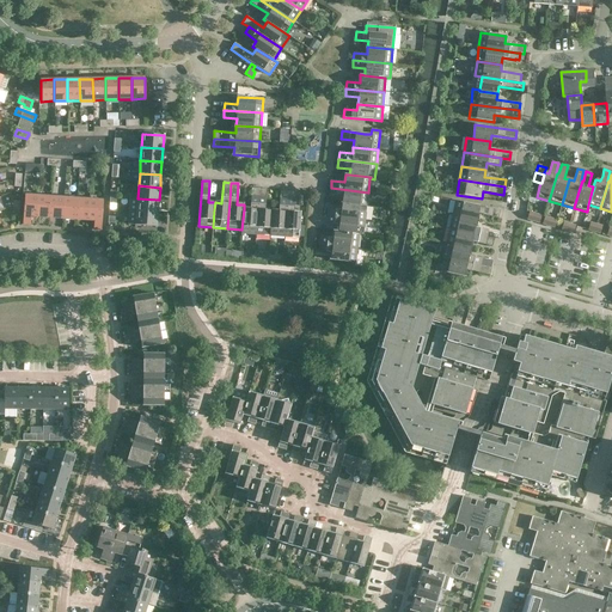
[(250,209),(244,209),(242,230),(242,234),(256,234),(259,189),(251,188),(250,209)]
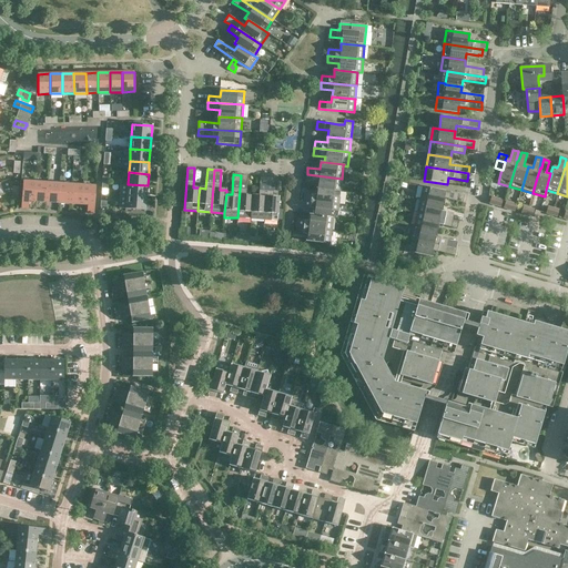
[(342,179),(307,174),(306,181),(318,182),(317,189),(341,192),(342,179)]
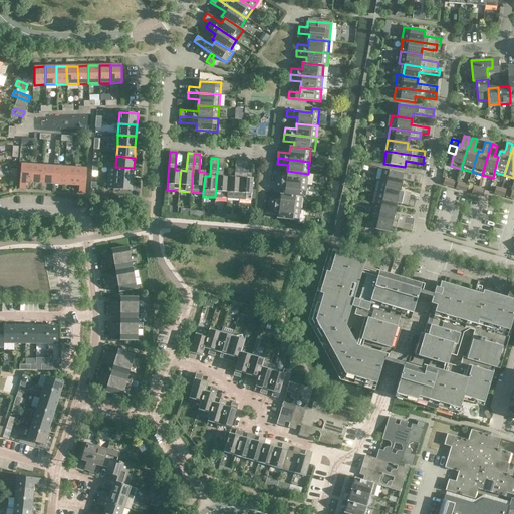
[(215,197),(227,198),(228,178),(223,177),(224,159),(218,159),(215,197)]
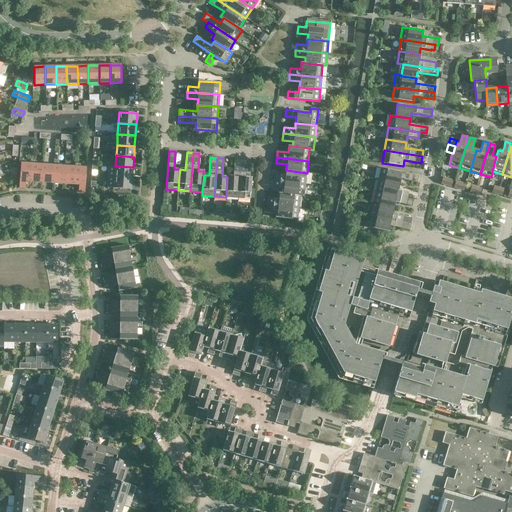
[(227,177),(226,197),(238,198),(241,160),(234,159),(233,177),(227,177)]
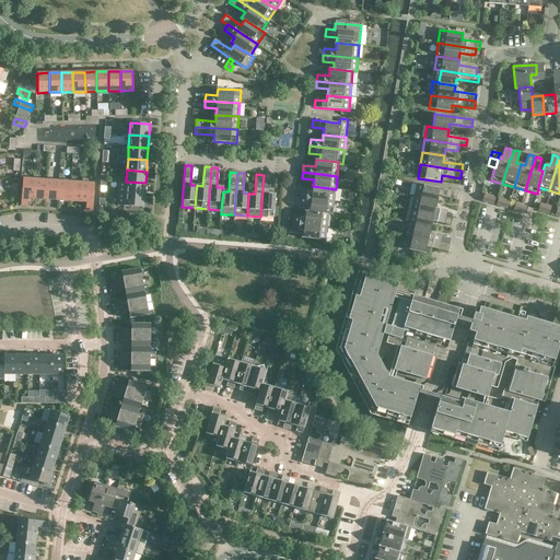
[(270,175),(264,175),(260,217),(273,218),(276,195),(269,195),(270,175)]
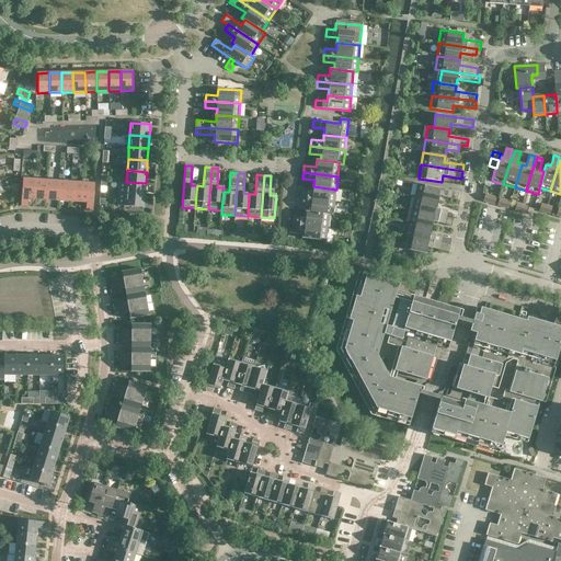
[(23,179),(21,206),(27,206),(29,198),(34,199),(35,180),(23,179)]
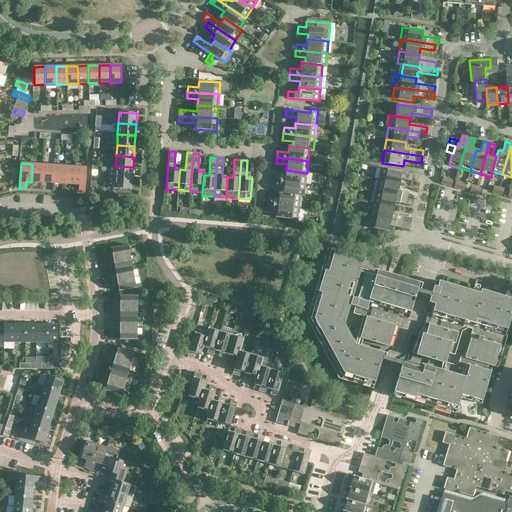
[(43,165),(32,164),(31,182),(42,182),(43,165)]
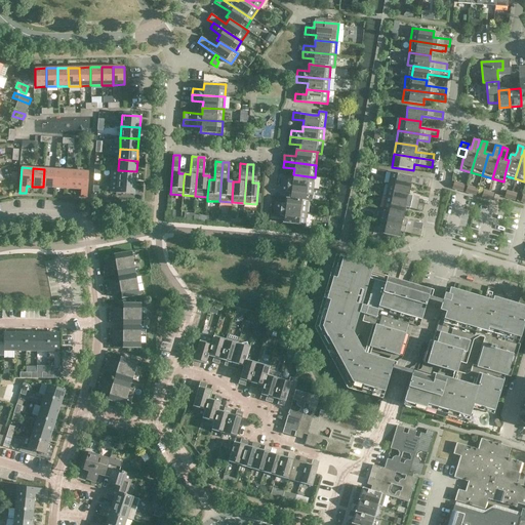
[(55,169),(44,169),(43,187),(53,188),(55,169)]
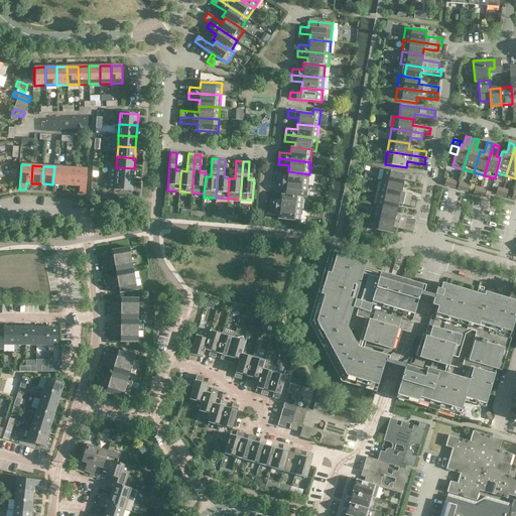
[(63,185),(65,167),(54,166),(52,184),(63,185)]
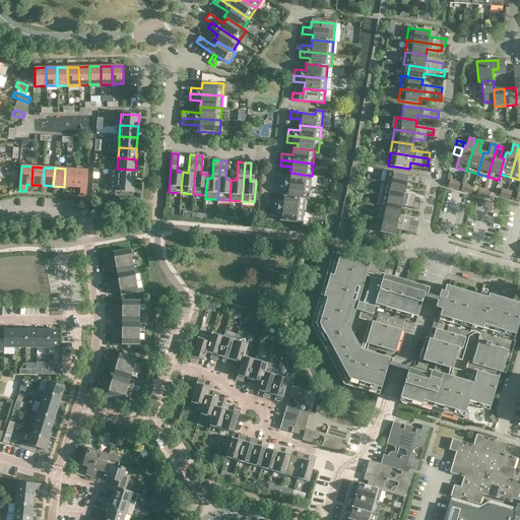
[(75,188),(76,170),(65,169),(64,187),(75,188)]
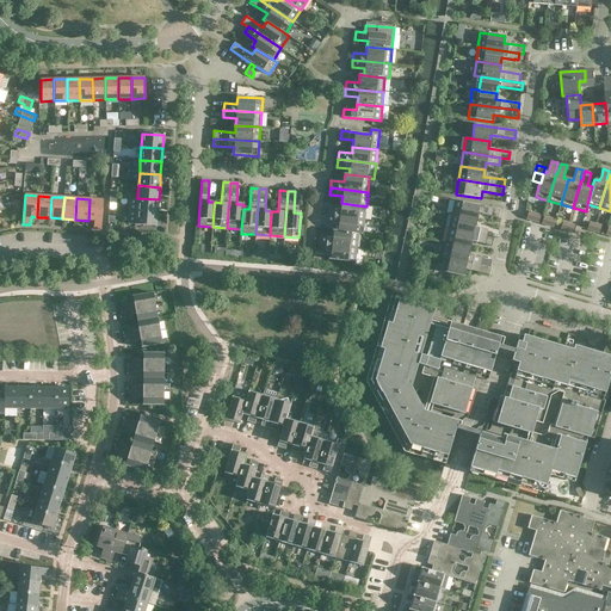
[(130,198),(129,210),(158,213),(159,199),(137,198),(130,198)]
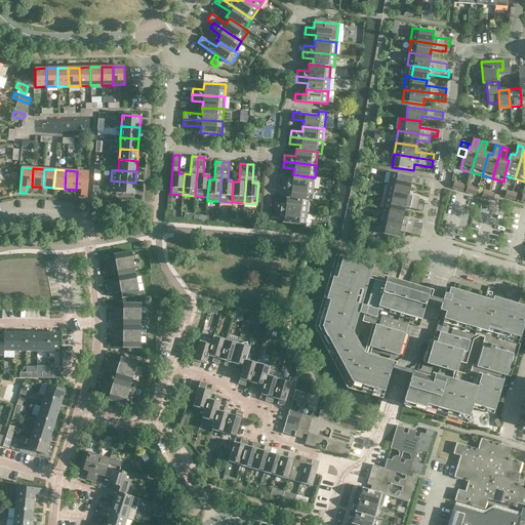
[(86,197),(88,172),(77,171),(76,190),(81,190),(80,197),(86,197)]
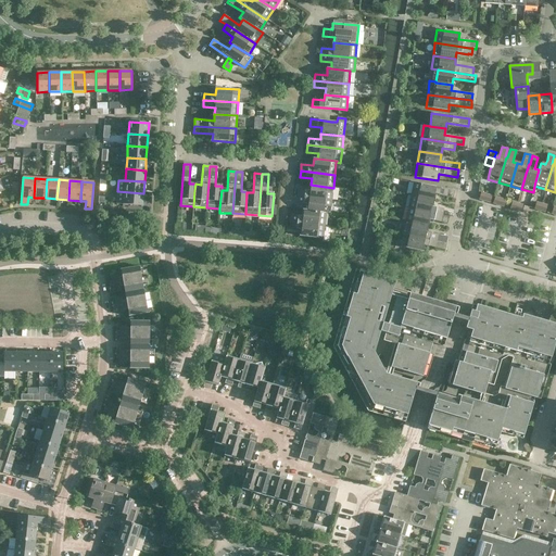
[(455,191),(414,182),(411,196),(433,200),(434,194),(453,198),(455,191)]
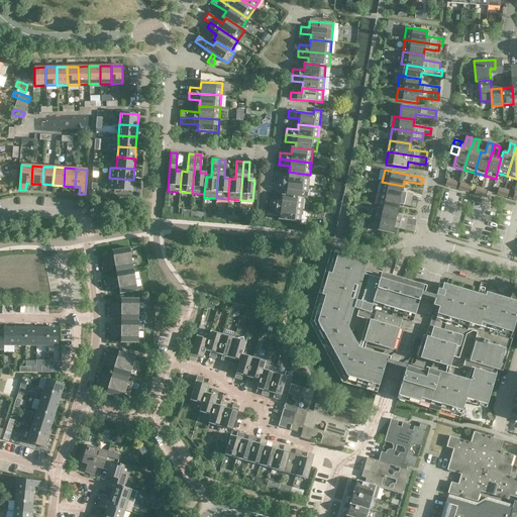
[(277,176),(277,183),(308,186),(310,175),(289,172),(288,178),(277,176)]
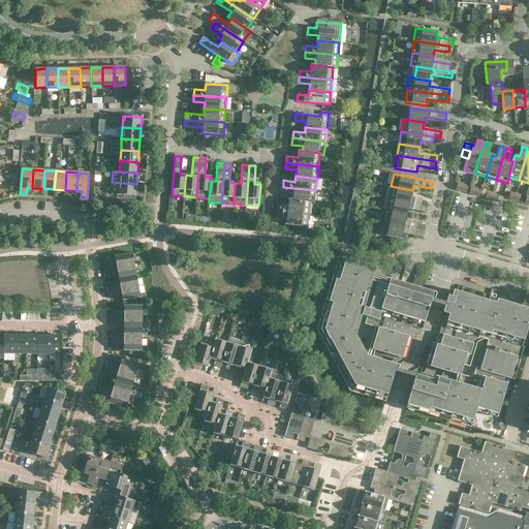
[(136,184),(112,182),(111,194),(135,195),(136,184)]
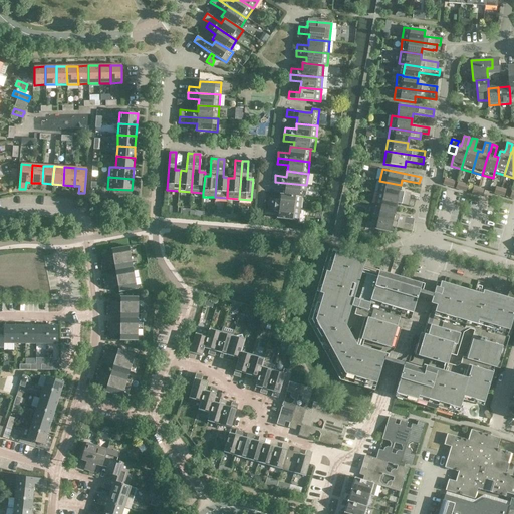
[(400,191),(401,185),(379,181),(377,192),(409,199),(410,193),(400,191)]
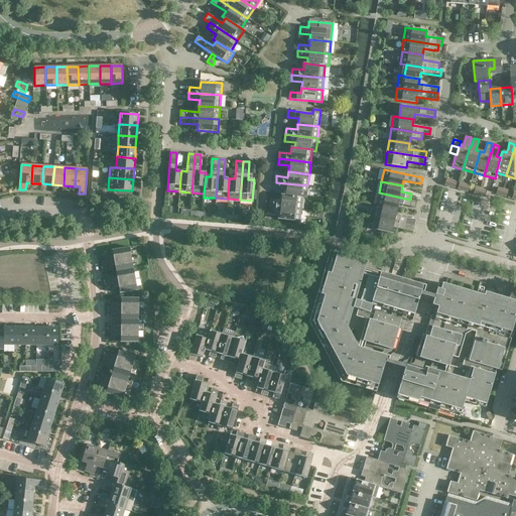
[(307,185),(276,182),(275,188),(286,189),(285,195),(302,198),(306,199),(307,185)]
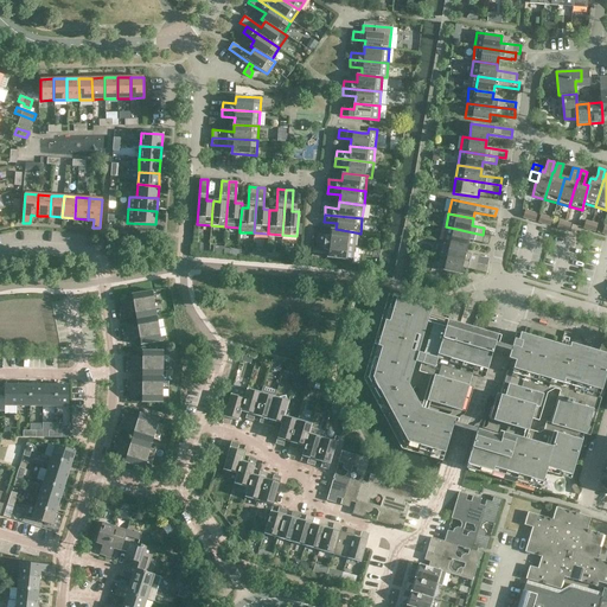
[(490,236),(483,235),(446,227),(442,242),(449,243),(467,247),(468,240),(489,244),(490,236)]
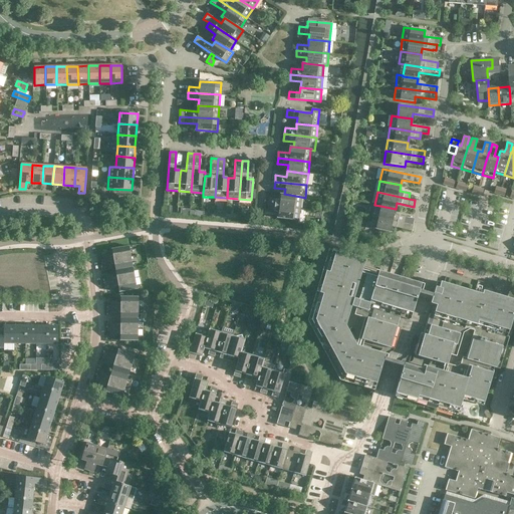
[(299,209),(301,197),(284,194),(280,194),(280,200),(269,199),(268,205),(299,209)]
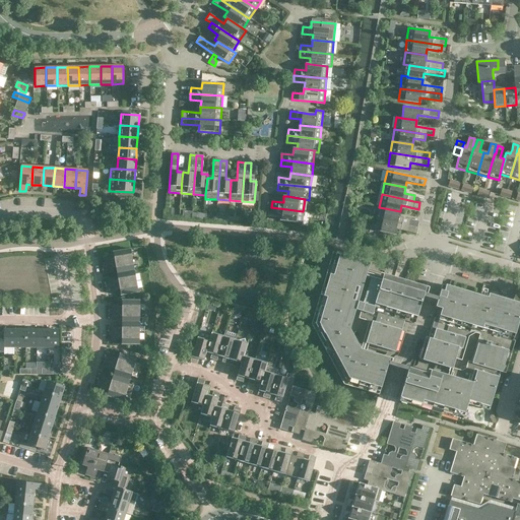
[(302,223),(303,211),(271,207),(270,213),(281,214),(280,220),(302,223)]
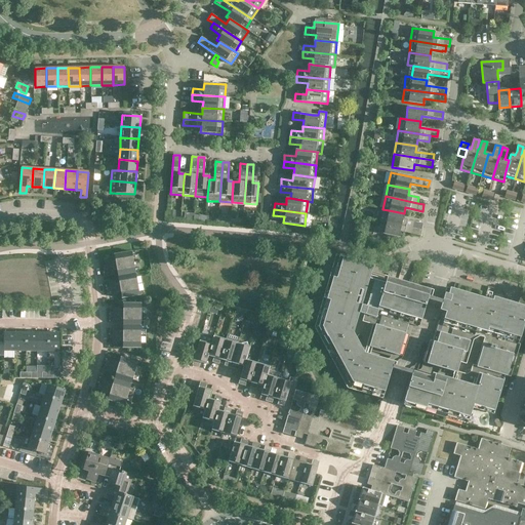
[(389,210),(382,209),(380,220),(421,230),(422,224),(402,218),(404,213),(389,210)]
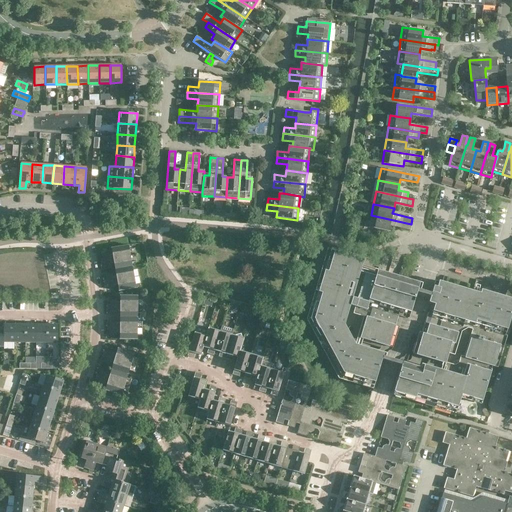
[(411,224),(371,215),(368,227),(388,231),(390,226),(410,230),(411,224)]
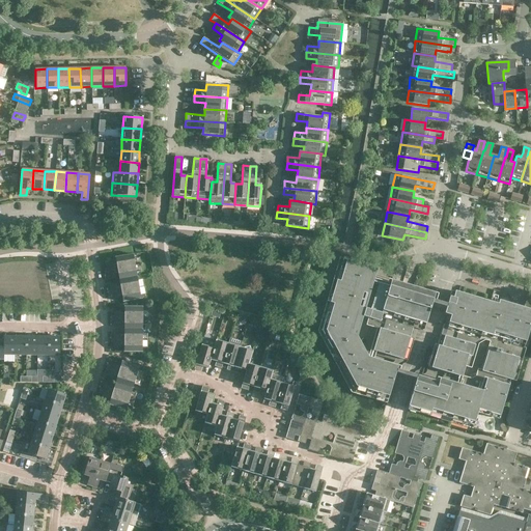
[(137,277),(133,254),(115,257),(119,280),(137,277)]
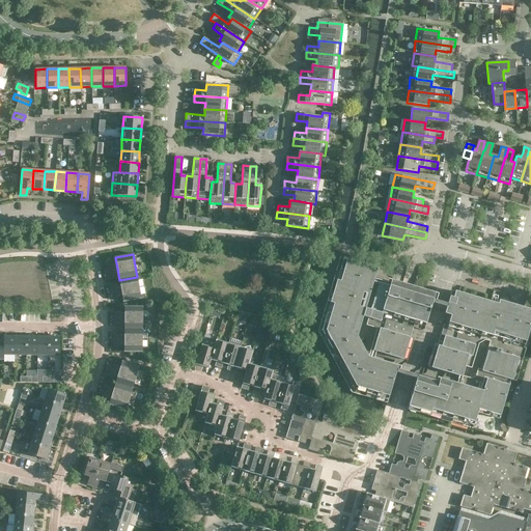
[(368,268),(340,259),(318,332),(351,390),(385,400),(393,373),(389,372),(379,368),(380,366),(371,364),(370,366),(361,363),(346,338),(358,301),(361,302),(363,294),(360,294),(368,268)]
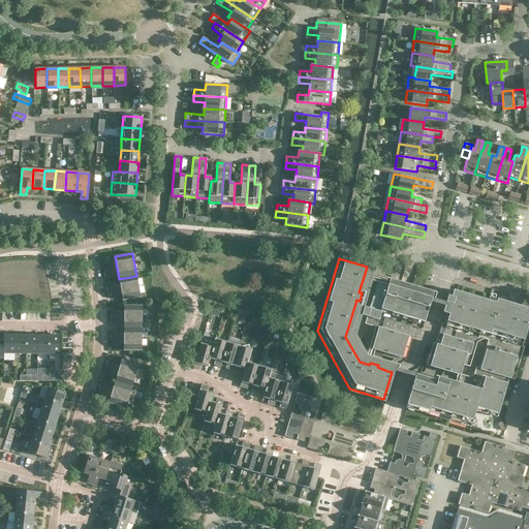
[(136,276),(119,279),(123,301),(141,298),(137,283),(136,276)]
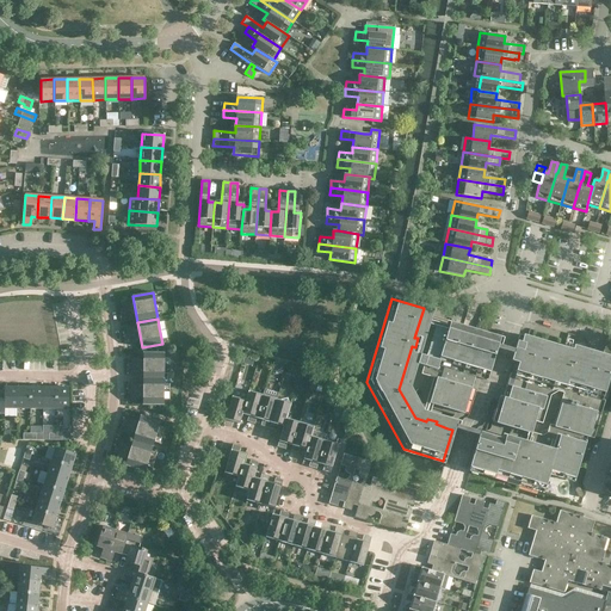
[(427,356),(420,355),(418,363),(424,365),(421,374),(434,377),(426,402),(464,413),(473,388),(443,378),(446,368),(488,380),(498,349),(499,344),(436,325),(427,356)]
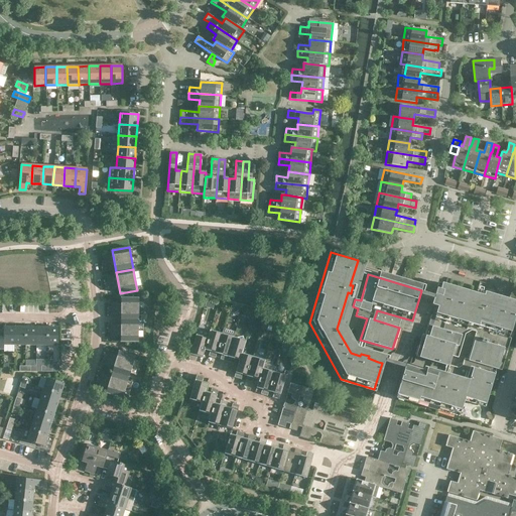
[(443,341),(426,336),(419,357),(442,364),(446,354),(459,358),(476,299),(444,290),(446,284),(439,282),(435,294),(434,298),(432,304),(442,307),(439,317),(449,320),(443,341)]
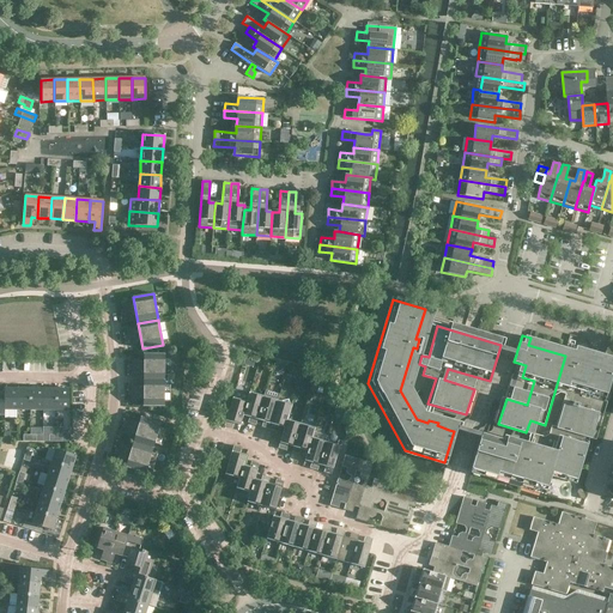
[(164,354),(144,353),(144,381),(164,381),(164,354)]
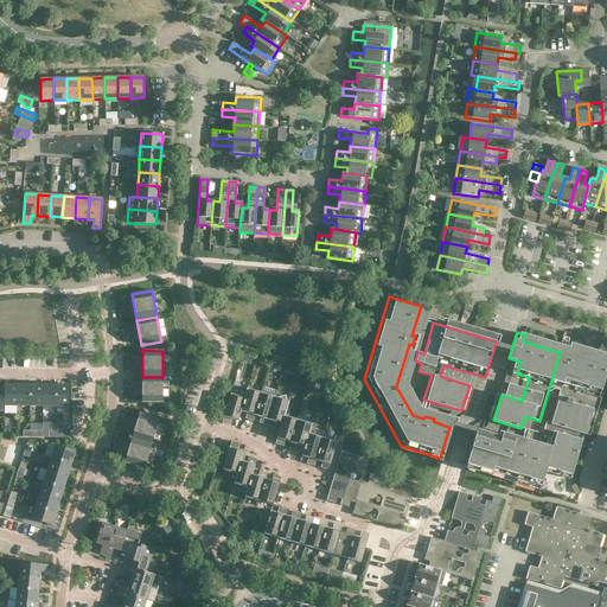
[(466,467),(535,489),(541,468),(572,477),(585,434),(590,436),(602,398),(600,397),(606,374),(606,362),(573,351),(554,411),(558,413),(555,425),(547,421),(545,428),(541,427),(537,428),(537,432),(530,430),(525,447),(498,438),(498,435),(490,433),(489,435),(477,432),(466,467)]
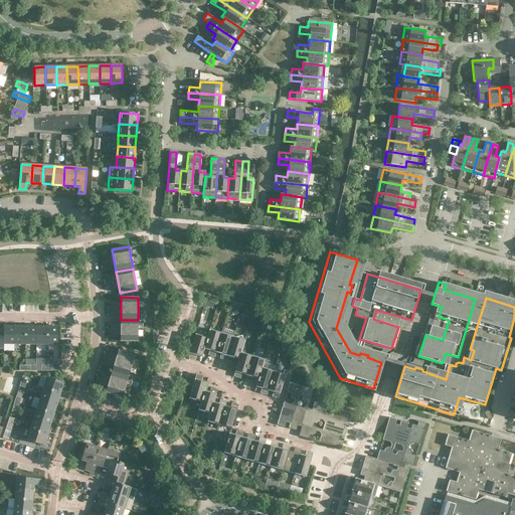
[(214,302),(206,300),(204,306),(212,309),(214,302)]
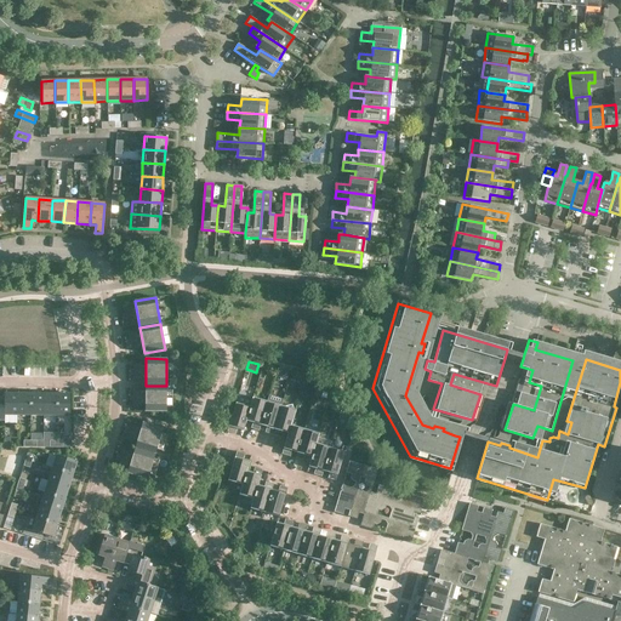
[(320,389),(330,392),(334,385),(324,381),(320,389)]
